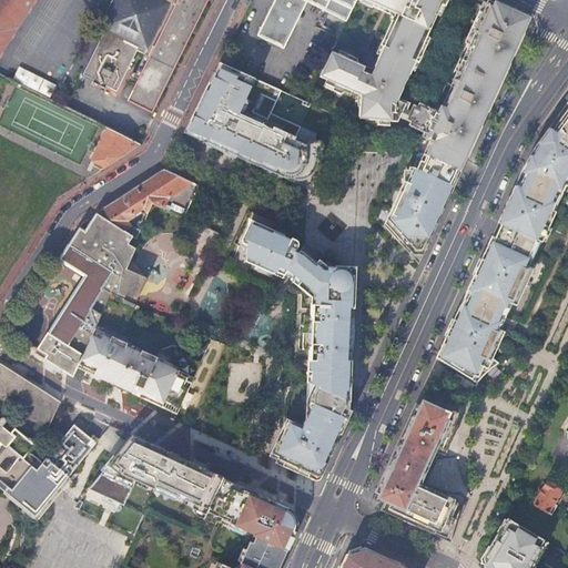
[(0,0),(0,52),(33,0),(0,0)]
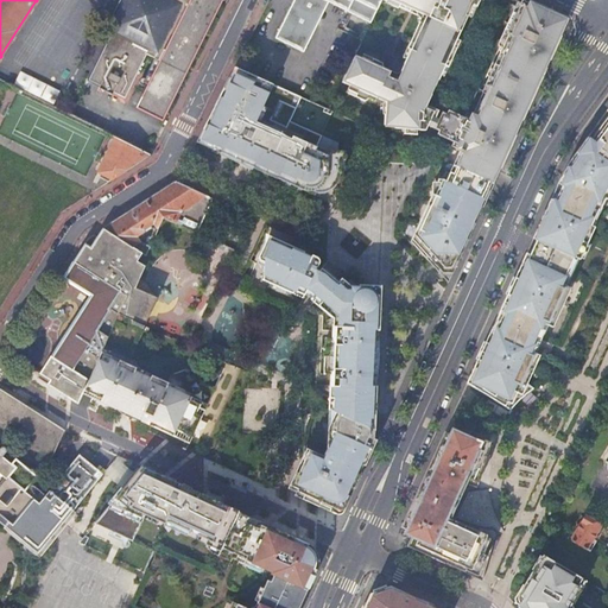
[(120,0),(106,30),(111,32),(86,80),(99,86),(99,84),(88,78),(95,64),(99,67),(115,33),(125,30),(120,16),(126,6),(143,0),(120,0)]
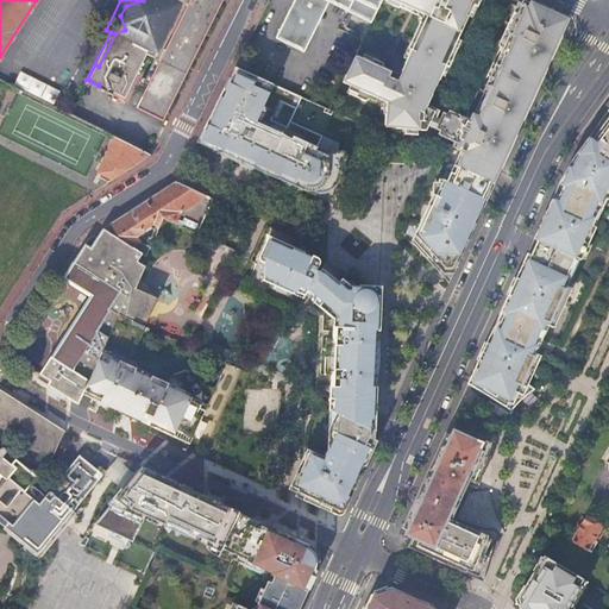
[(135,107),(162,119),(186,73),(182,71),(187,62),(190,63),(221,0),(143,0),(126,6),(120,16),(125,30),(115,33),(99,67),(95,64),(88,79),(99,85),(99,86),(111,94),(113,92),(124,98),(145,54),(159,60),(135,107)]
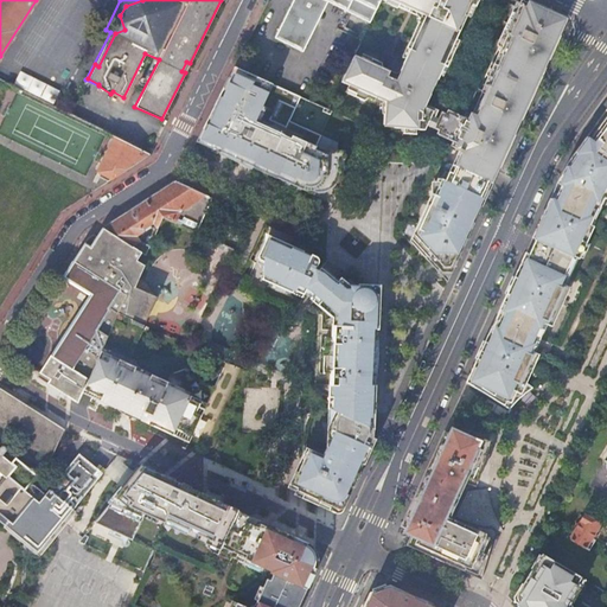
[(381,0),(293,0),(274,37),(302,52),(328,2),(370,24),(381,0)]
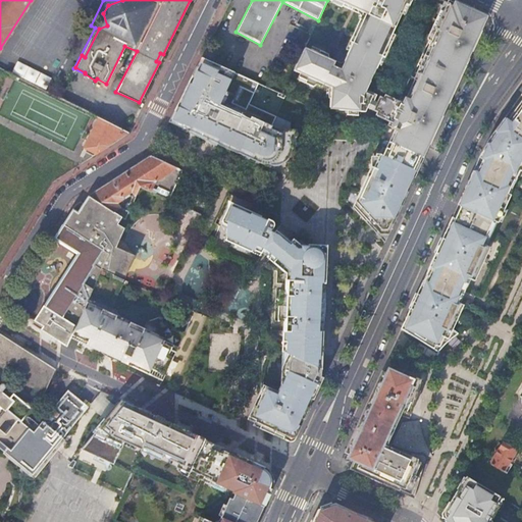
[(305,48),(295,69),(300,72),(298,75),(306,80),(305,82),(313,86),(316,84),(321,87),(323,84),(332,88),(332,97),(329,98),(329,106),(338,107),(338,109),(365,111),(367,106),(373,109),(379,96),(366,89),(370,80),(367,76),(370,72),(373,73),(375,69),(377,64),(381,56),(383,57),(388,48),(387,47),(390,40),(392,41),(395,35),(392,33),(401,13),(405,4),(409,5),(411,0),(366,0),(364,7),(366,8),(362,14),(350,42),(352,43),(349,50),(343,63),(337,61),(334,66),(331,64),(334,59),(328,57),(328,54),(326,53),(326,52),(321,50),(320,52),(312,48),(310,51),(305,48)]
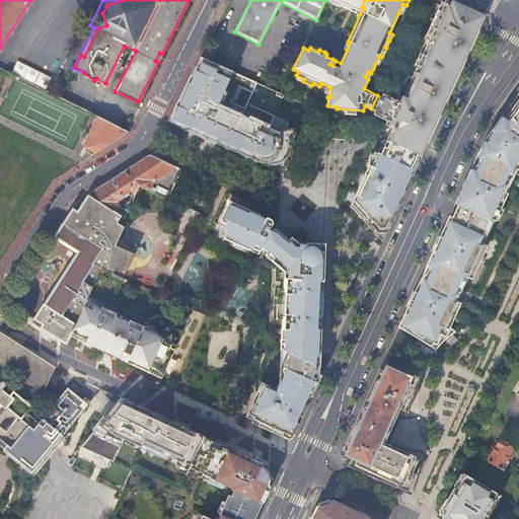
[(327,0),(341,6),(341,5),(350,9),(351,6),(353,0),(327,0)]
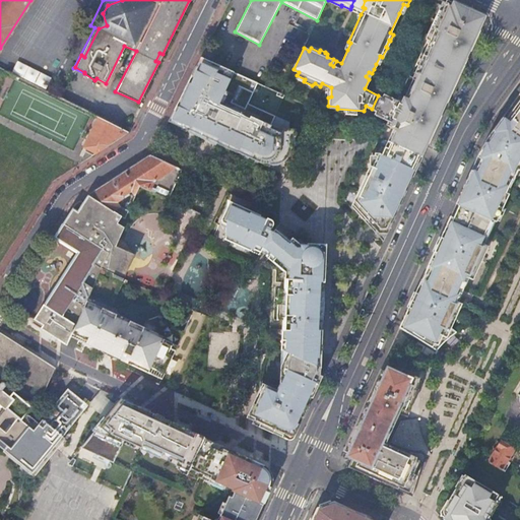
[(353,0),(351,6),(356,8),(358,13),(361,14),(365,8),(363,7),(365,0),(353,0)]
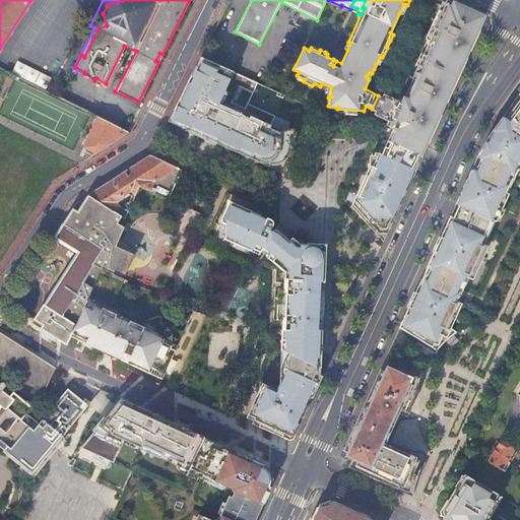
[(428,125),(413,154),(416,155),(420,157),(424,150),(482,23),(484,18),(483,15),(456,3),(454,1),(452,4),(451,7),(476,19),(464,47),(462,47),(460,53),(460,54),(441,95),(439,96),(437,103),(437,104),(429,121),(427,123),(428,125)]
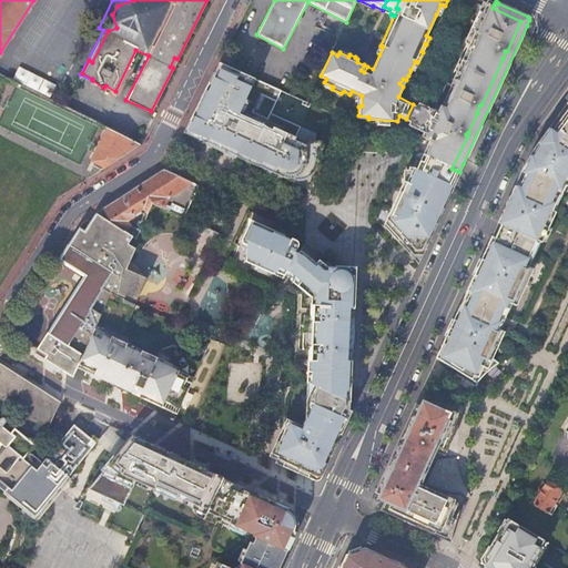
[(421,134),(413,151),(452,169),(467,137),(466,134),(468,132),(477,113),(477,112),(479,105),(482,104),(503,59),(503,58),(505,51),(507,51),(520,21),(493,8),(485,4),(484,8),(480,7),(470,29),(472,32),(468,33),(465,41),(466,44),(469,46),(467,51),(465,52),(463,56),(459,57),(455,68),(456,71),(453,78),(449,79),(447,83),(444,84),(440,93),(442,94),(440,99),(437,100),(435,104),(437,105),(435,110),(433,110),(432,112),(429,117),(430,119),(428,122),(427,122),(425,127),(424,129),(425,132),(424,135),(421,134)]
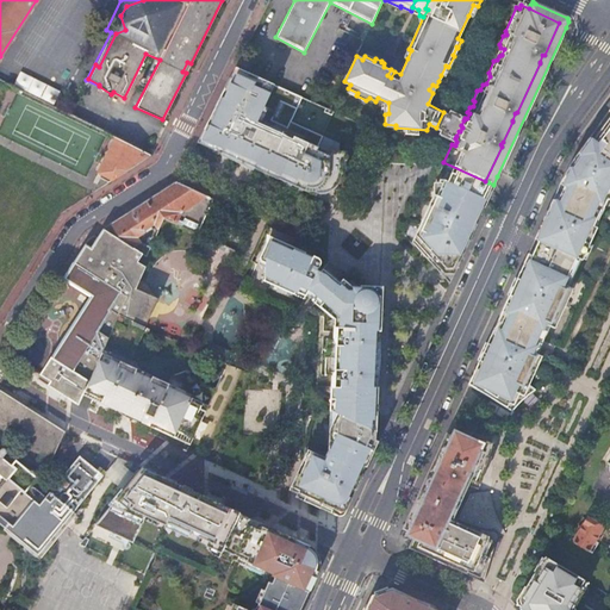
[(303,97),(235,67),(229,79),(200,138),(203,139),(201,143),(222,151),(223,153),(226,155),(231,156),(238,160),(247,163),(296,186),(298,188),(300,188),(312,194),(316,190),(318,191),(324,191),(328,190),(330,188),(332,187),(335,181),(336,174),(340,174),(342,161),(346,161),(346,153),(324,149),(318,147),(323,136),(292,122),(303,97)]
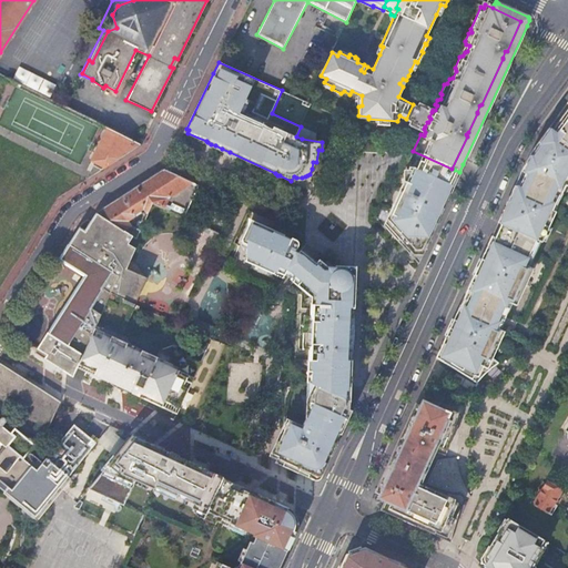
[(447,364),(477,383),(488,371),(498,363),(492,358),(504,332),(500,331),(498,330),(500,324),(497,323),(499,320),(500,315),(504,316),(509,303),(513,304),(516,305),(533,269),(529,267),(535,256),(555,212),(567,185),(567,183),(567,101),(567,103),(567,104),(550,130),(549,129),(547,131),(549,132),(541,141),(540,140),(539,142),(540,143),(531,156),(529,156),(528,159),(530,159),(525,170),(523,169),(521,171),(524,172),(516,186),(515,186),(514,189),(518,190),(514,201),(509,199),(508,201),(509,202),(500,220),(499,220),(498,222),(499,223),(498,226),(493,236),(492,236),(488,245),(472,282),(467,290),(469,291),(466,298),(467,300),(465,304),(464,306),(460,305),(457,313),(440,351),(436,357),(447,364)]
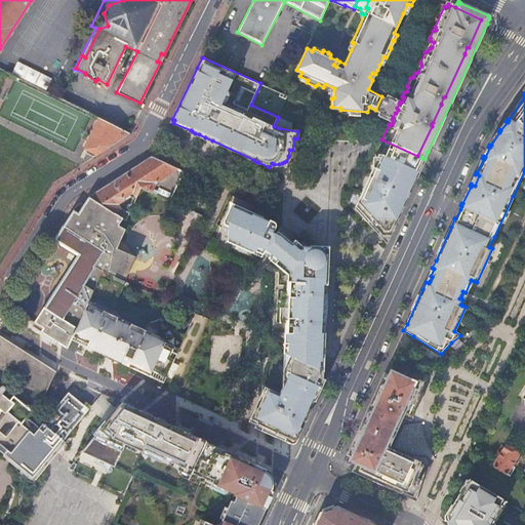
[(391,99),(381,96),(375,110),(385,114),(393,117),(395,113),(396,113),(398,110),(397,108),(399,104),(391,99)]
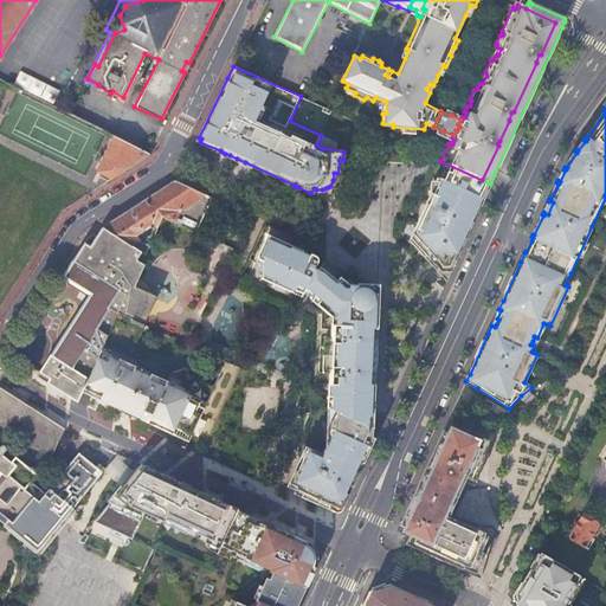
[(150,154),(115,136),(98,171),(113,178),(150,154)]
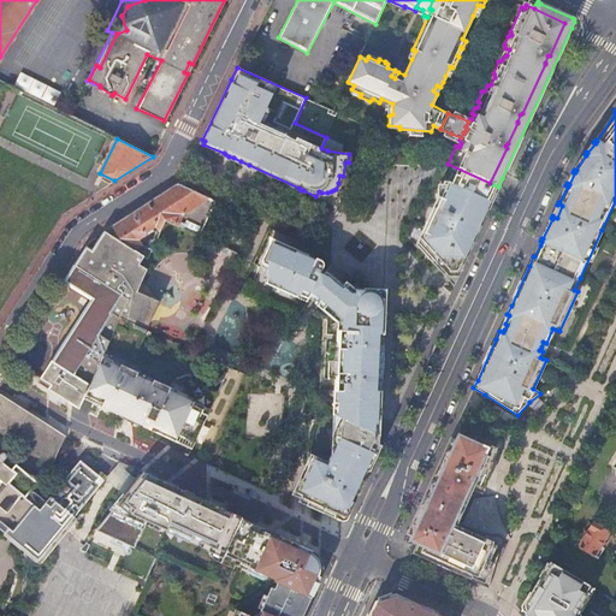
[(490,183),(448,164),(442,176),(445,177),(442,183),(440,193),(434,207),(432,207),(416,242),(426,253),(431,254),(430,256),(446,273),(449,273),(490,183)]
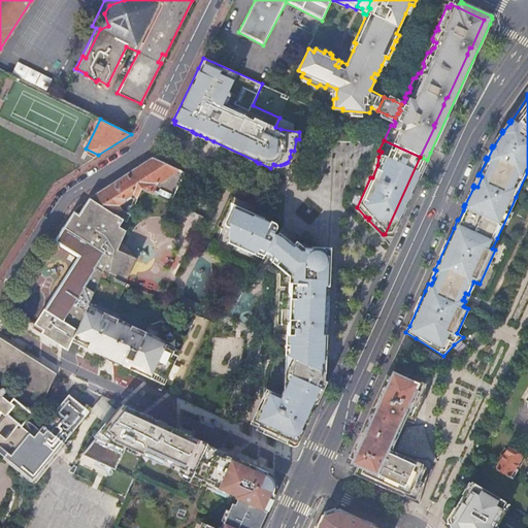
[(186,172),(154,157),(88,200),(124,224),(132,213),(121,210),(127,204),(132,200),(138,202),(142,193),(154,198),(172,201),(186,172)]
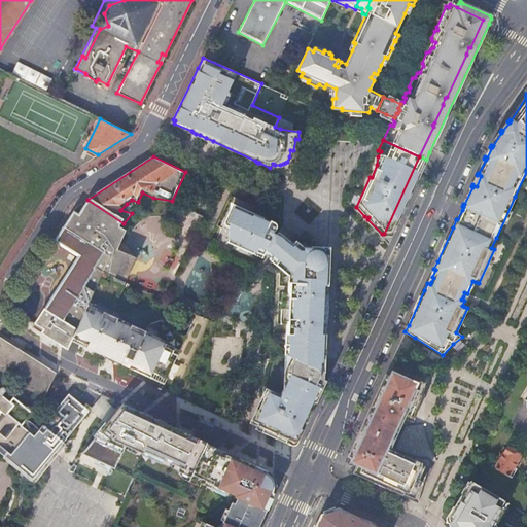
[(419,156),(384,234),(387,234),(392,234),(423,166),(426,160),(422,157),(419,156)]
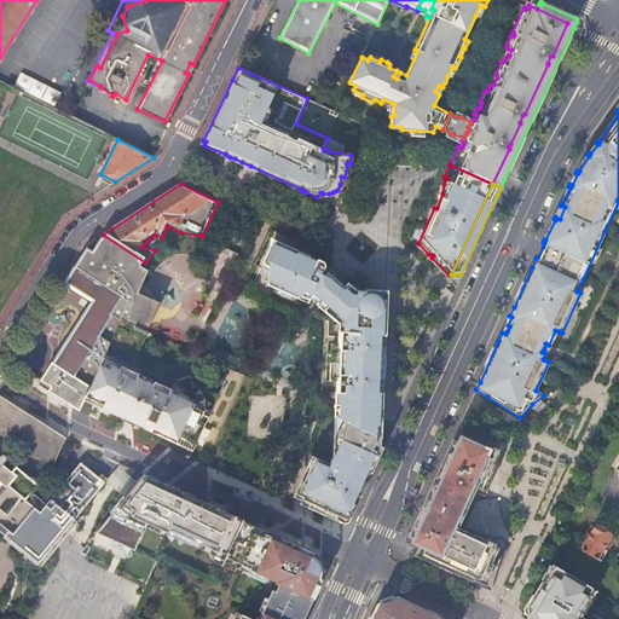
[(565,207),(560,206),(555,217),(560,219),(565,207)]
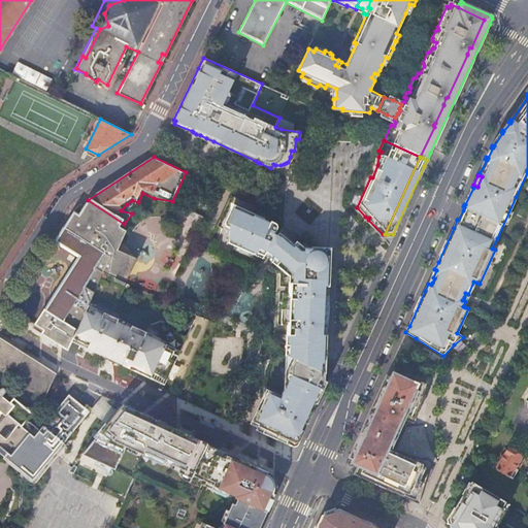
[(74,212),(57,241),(79,257),(35,325),(43,330),(41,334),(67,352),(72,340),(74,336),(89,306),(108,274),(127,283),(136,263),(117,256),(127,236),(121,232),(124,224),(88,200),(79,216),(74,212)]
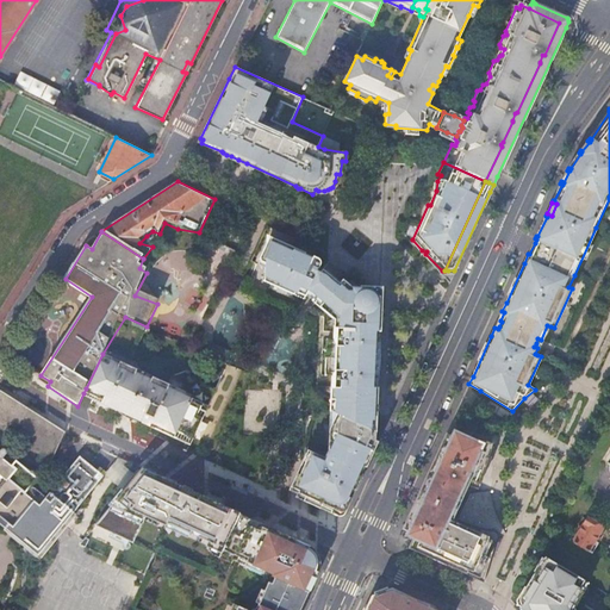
[(303,299),(305,293),(306,291),(313,274),(318,265),(319,262),(318,259),(273,237),(272,238),(268,237),(257,259),(259,259),(259,260),(263,262),(263,278),(280,286),(280,288),(296,296),(303,299)]
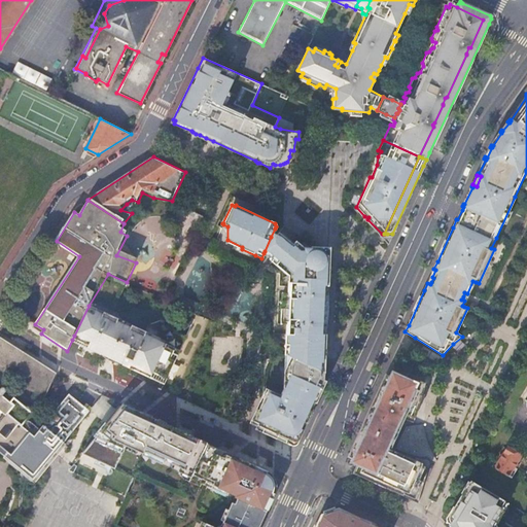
[(285,324),(283,354),(315,370),(320,262),(319,258),(317,255),(316,254),(310,249),(307,252),(303,248),(294,242),(290,246),(282,239),(276,234),(273,239),(271,237),(265,251),(270,255),(274,258),(271,261),(287,275),(286,292),(280,292),(279,324),(285,324)]
